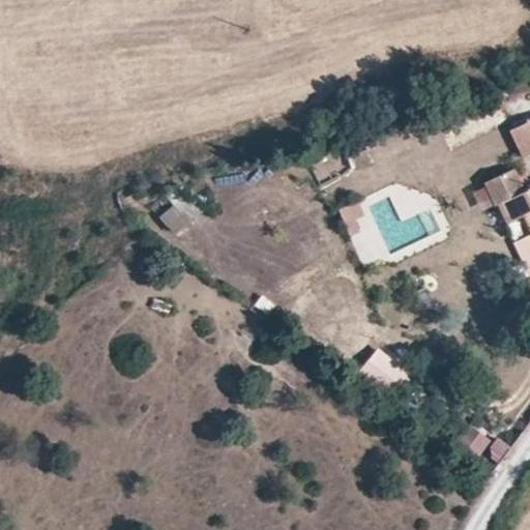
[(529,122),(513,130),(526,158),(529,156),(529,122)]
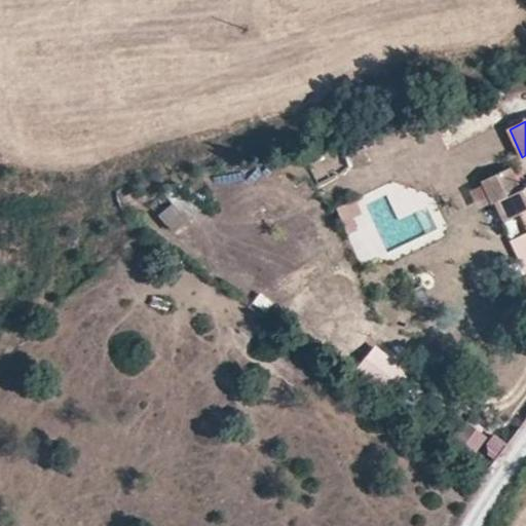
[(352,154),(357,166),(373,161),(369,148),(352,154)]
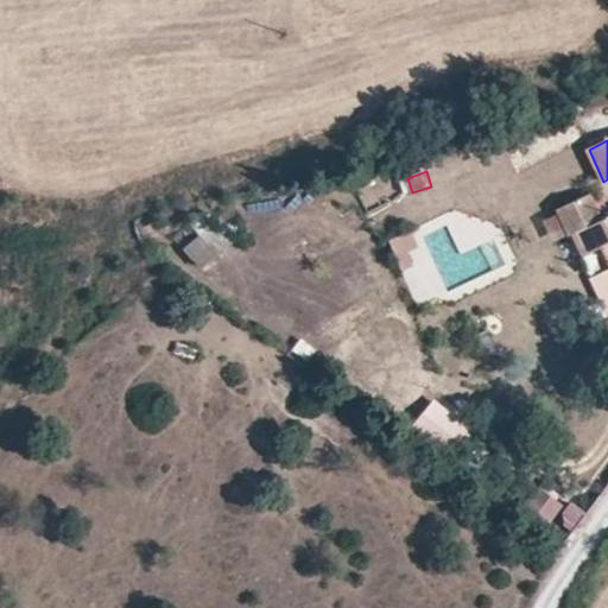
[(607,216),(600,221),(587,195),(555,210),(568,236),(571,235),(582,257),(601,247),(607,263),(607,216)]
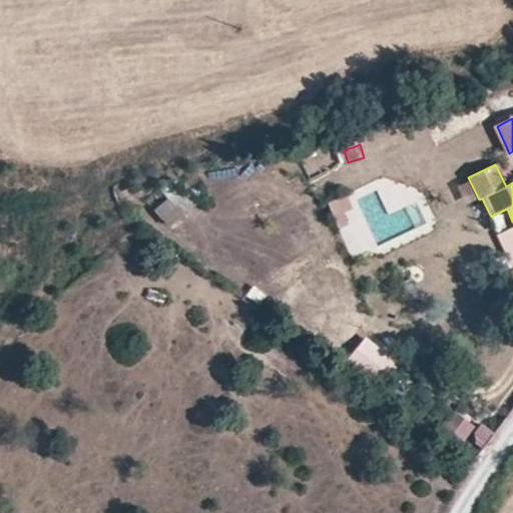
[(155,212),(170,229),(195,207),(170,179),(160,188),(169,199),(155,212)]
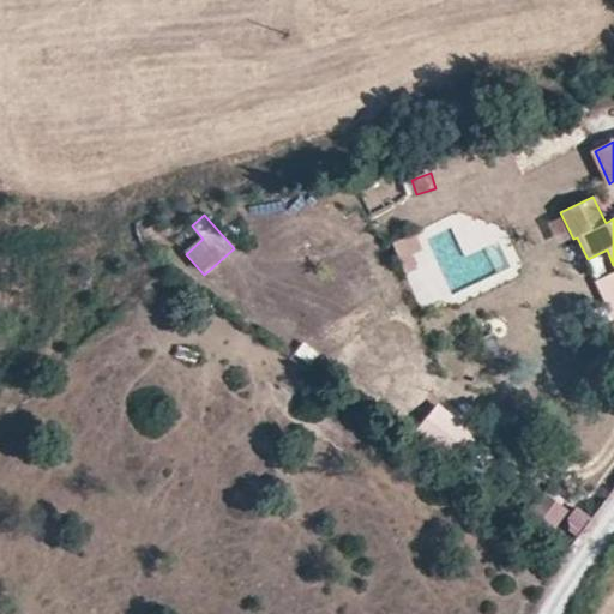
[(425,251),(419,235),(393,245),(405,276),(419,270),(413,256),(425,251)]
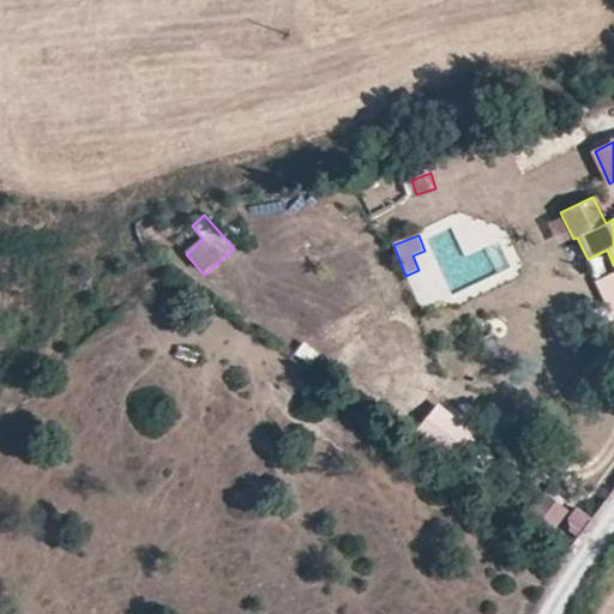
[(437,408),(434,411),(447,422),(450,419),(437,408)]
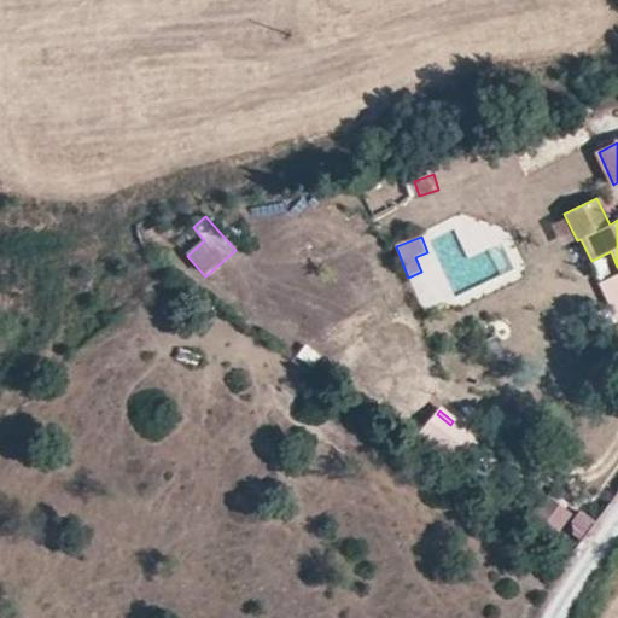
[(419,439),(456,467),(478,439),(453,421),(450,425),(437,414),(419,439)]
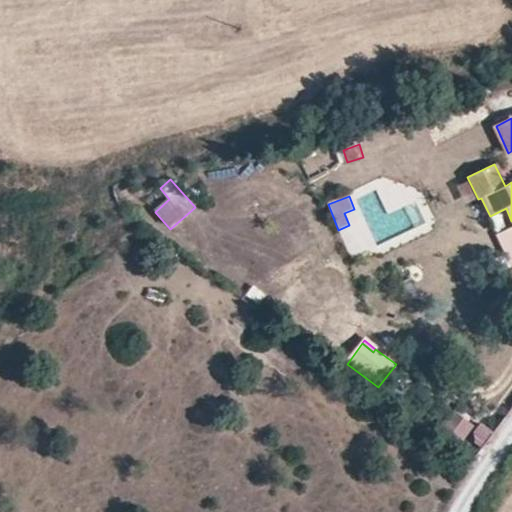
[(456,447),(468,430),(448,416),(437,433),(456,447)]
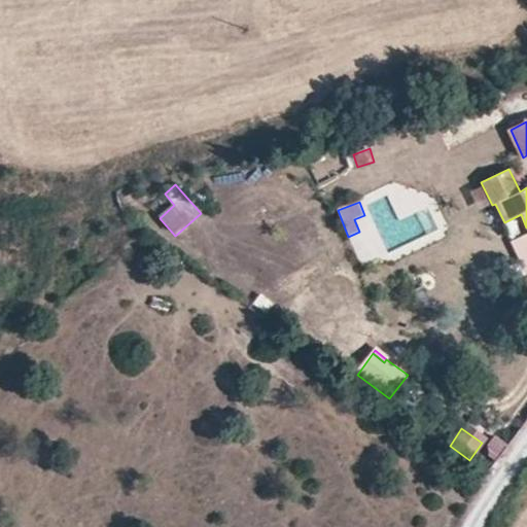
[(487,456),(495,462),(504,449),(490,438),(485,447),(487,456)]
